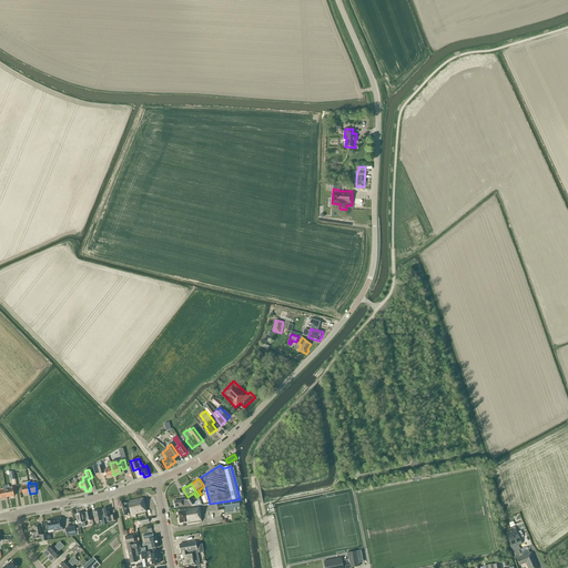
[(6,489),(6,490),(7,498),(14,496),(12,487),(9,488),(9,485),(6,486),(6,489)]
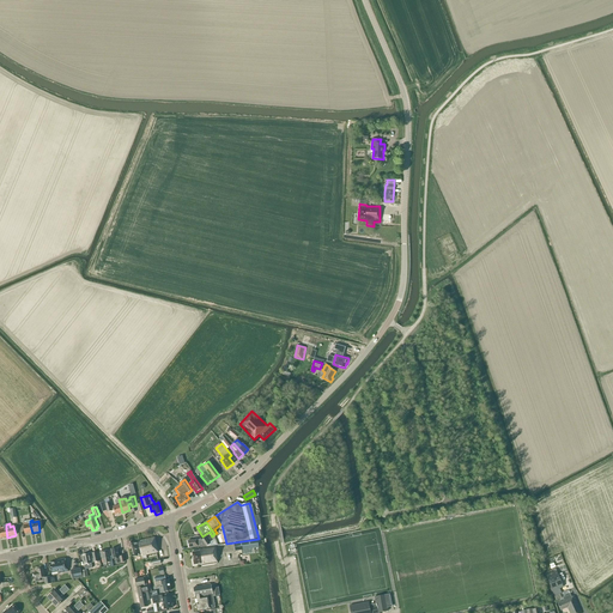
[(138,542),(132,545),(134,557),(141,554),(141,556),(158,552),(155,538),(138,541),(138,542)]
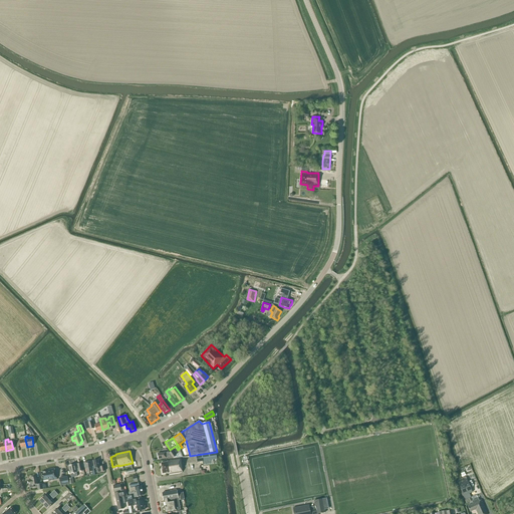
[(196,456),(197,462),(217,459),(216,453),(196,456)]
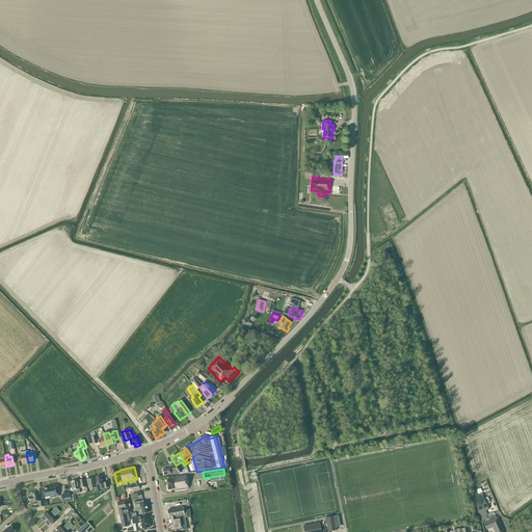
[(175,489),(175,490),(188,488),(186,475),(173,477),(174,478),(166,479),(168,490),(175,489)]
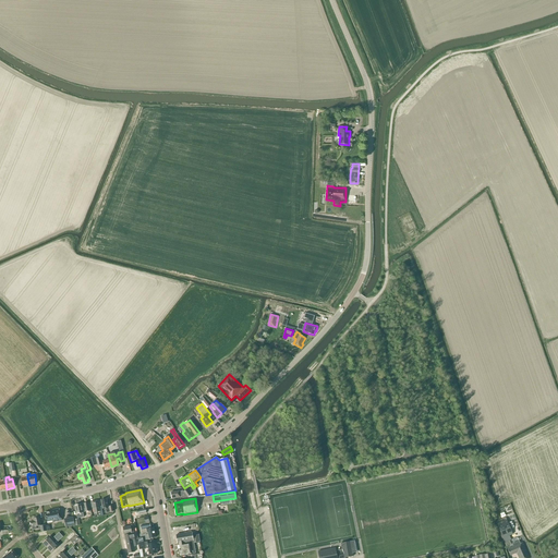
[(113,511),(112,506),(108,507),(107,499),(101,500),(102,509),(106,509),(107,512),(113,511)]
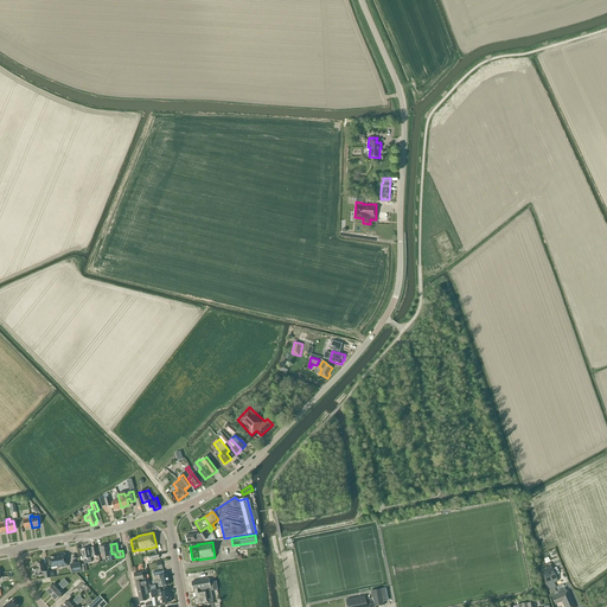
[(108,549),(109,549),(108,544),(98,547),(100,553),(101,553),(102,557),(109,556),(108,549)]
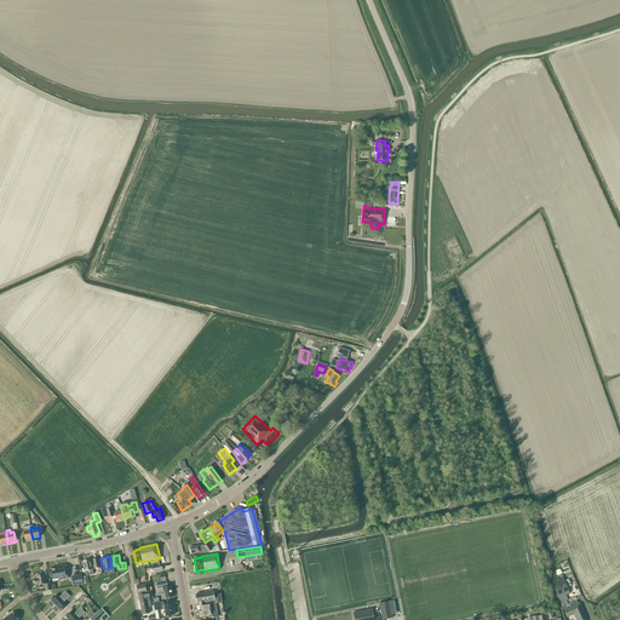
[(87,570),(89,575),(93,575),(90,561),(84,562),(85,572),(87,570)]
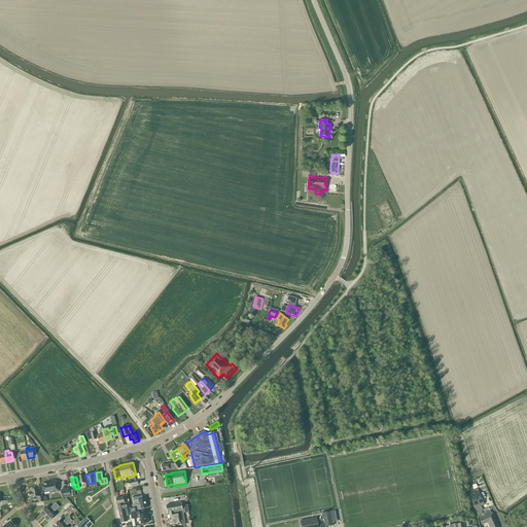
[(47,482),(48,484),(42,485),(44,493),(49,492),(49,493),(58,491),(56,481),(47,482)]
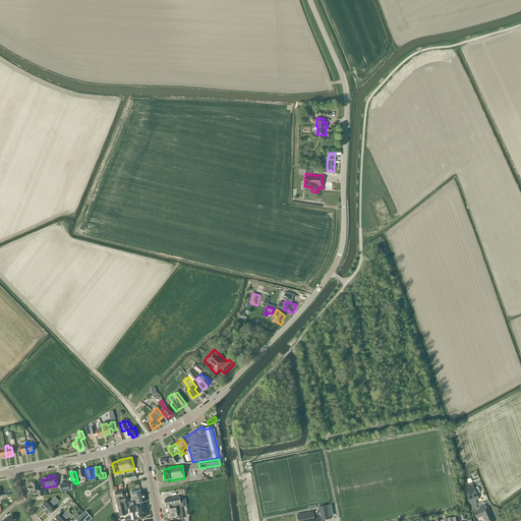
[(29,491),(30,491),(31,495),(34,494),(34,491),(38,490),(37,483),(32,484),(32,486),(29,487),(29,491)]
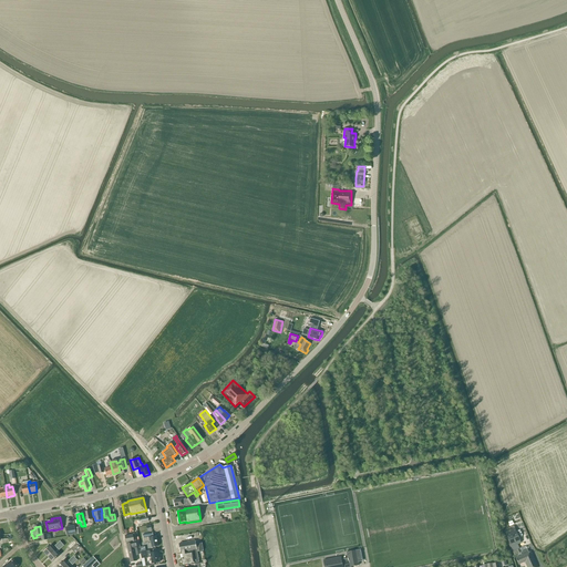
[(65,527),(66,536),(76,534),(74,526),(65,527)]
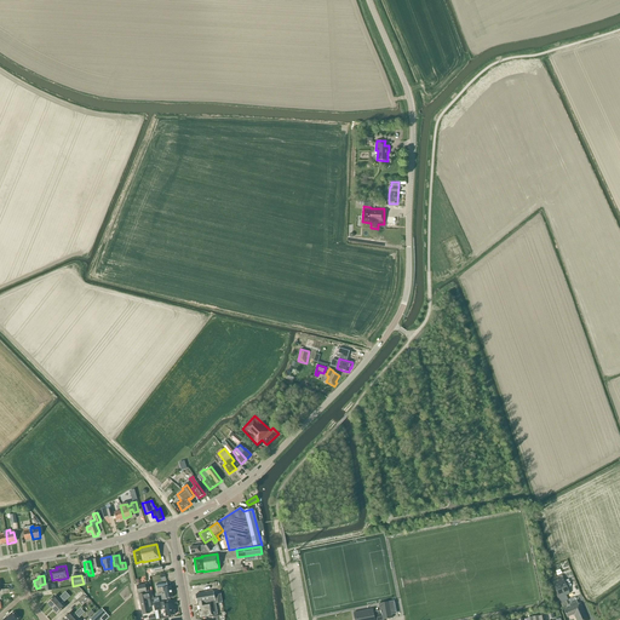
[(554,586),(558,598),(569,593),(564,581),(554,586)]
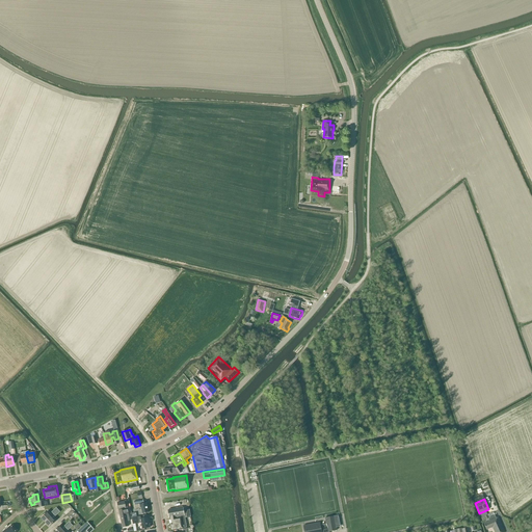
[(147,503),(143,504),(143,500),(134,502),(135,509),(141,508),(142,514),(148,512),(147,503)]
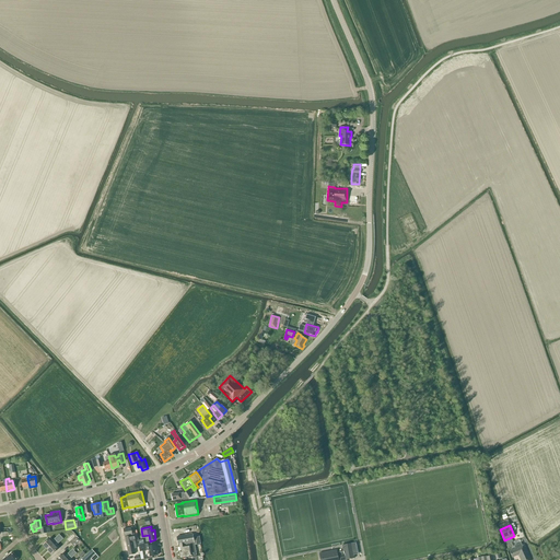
[(124,529),(126,544),(135,541),(133,535),(132,527),(124,529)]
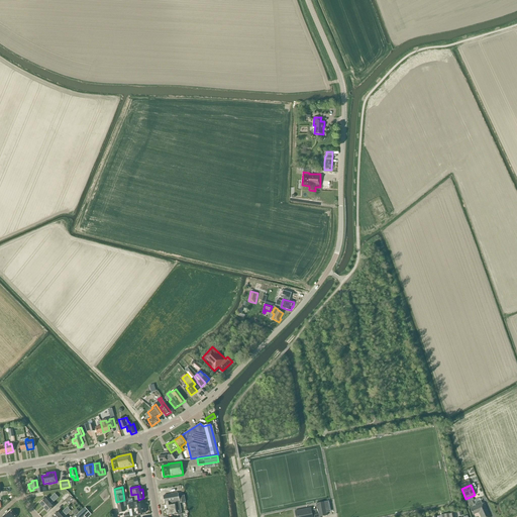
[(39,503),(43,508),(57,496),(55,494),(47,501),(44,498),(39,503)]
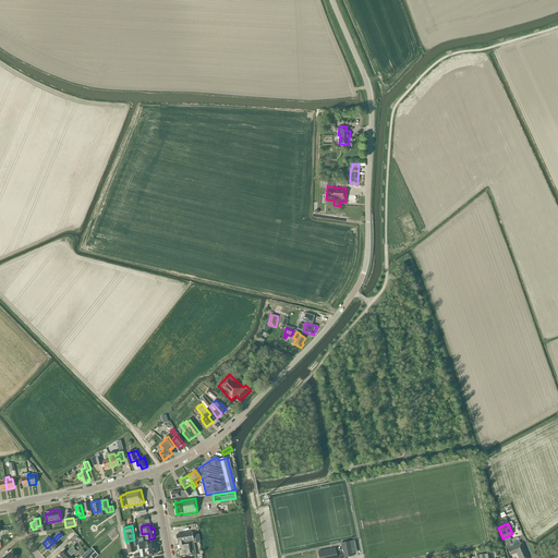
[(198,534),(193,535),(192,533),(176,535),(178,544),(179,543),(180,549),(179,549),(180,556),(182,556),(192,554),(196,554),(194,543),(199,542),(198,534)]
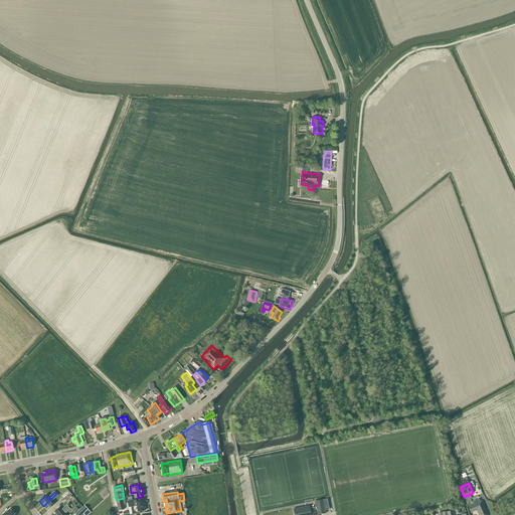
[(57,496),(56,494),(43,506),(47,510),(52,505),(50,502),(57,496)]
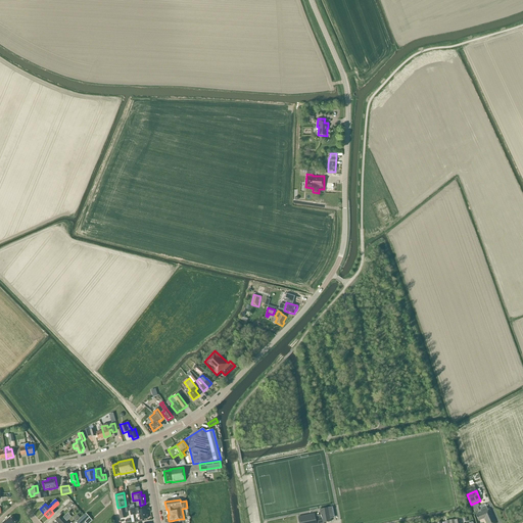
[(127,513),(126,506),(117,508),(120,519),(126,517),(126,513),(127,513)]
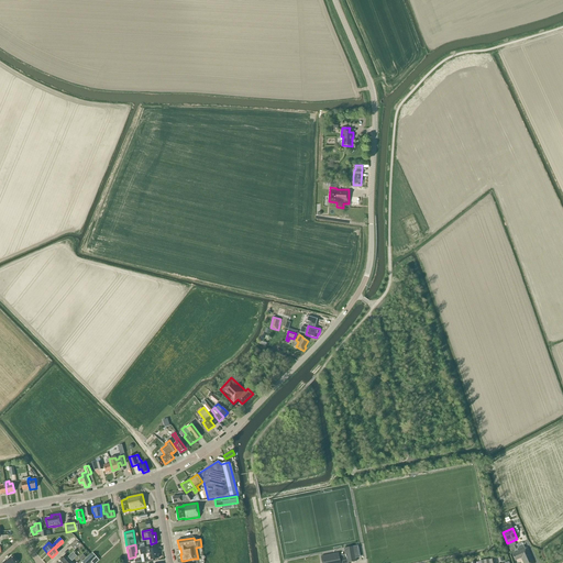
[(345,554),(339,555),(339,553),(321,556),(321,562),(348,562),(349,562),(356,561),(355,554),(360,553),(357,545),(344,548),(345,554)]
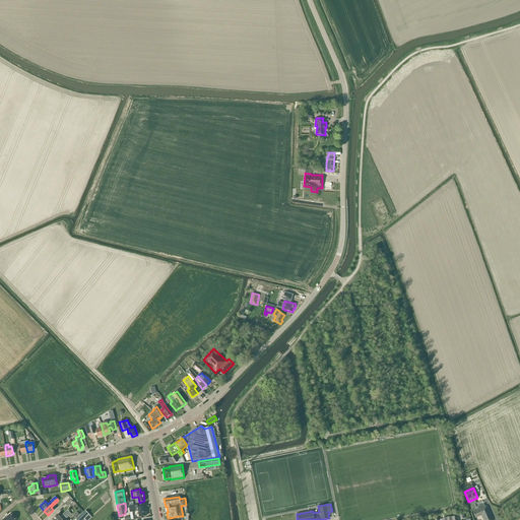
[(475,518),(481,515),(482,519),(493,519),(486,506),(484,507),(483,504),(477,507),(478,510),(473,512),(475,518)]
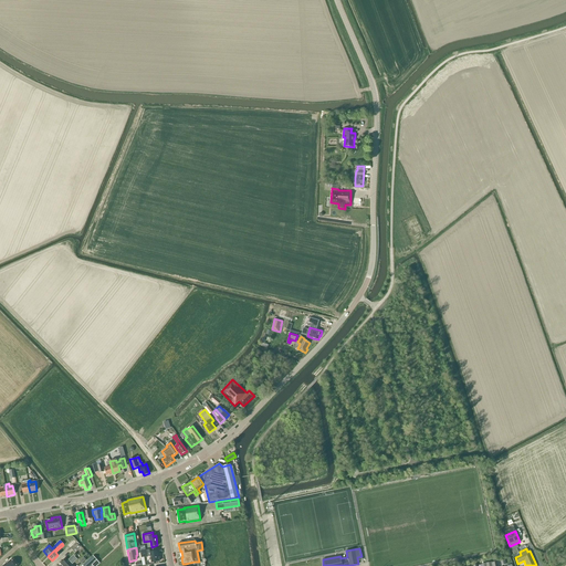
[(158,557),(159,557),(158,551),(149,553),(149,549),(140,551),(142,557),(150,556),(152,563),(159,562),(158,557)]
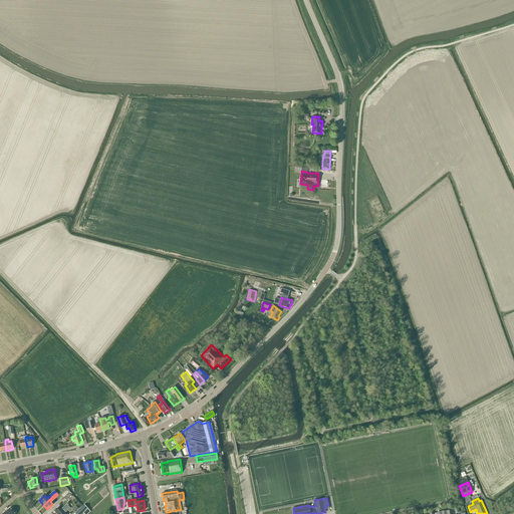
[(51,513),(59,513),(68,506),(66,504),(62,508),(62,509),(59,512),(57,509),(51,513)]
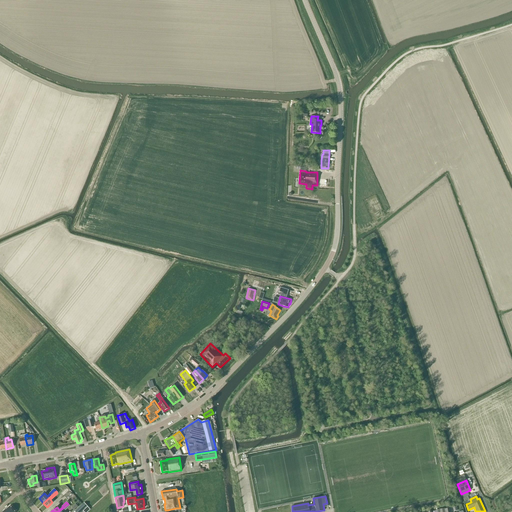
[(75,511),(74,511),(80,511),(87,506),(84,503),(75,511)]
